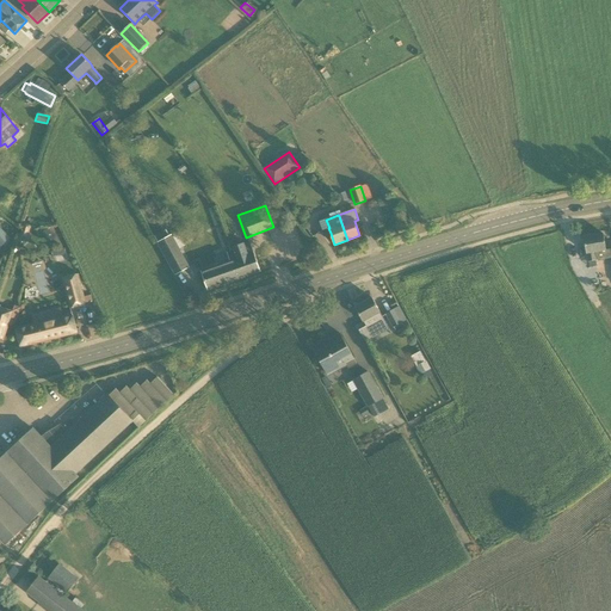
[(0,228),(0,245),(1,247),(10,239),(1,228),(0,228)]
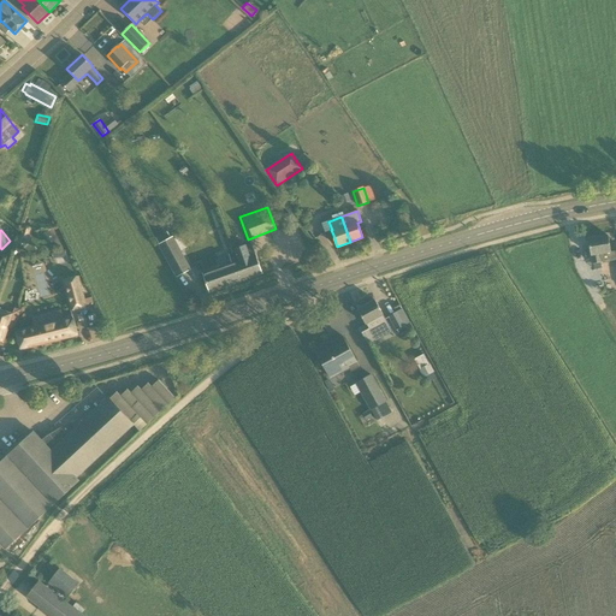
[(158,241),(170,235),(167,231),(155,237),(158,241)]
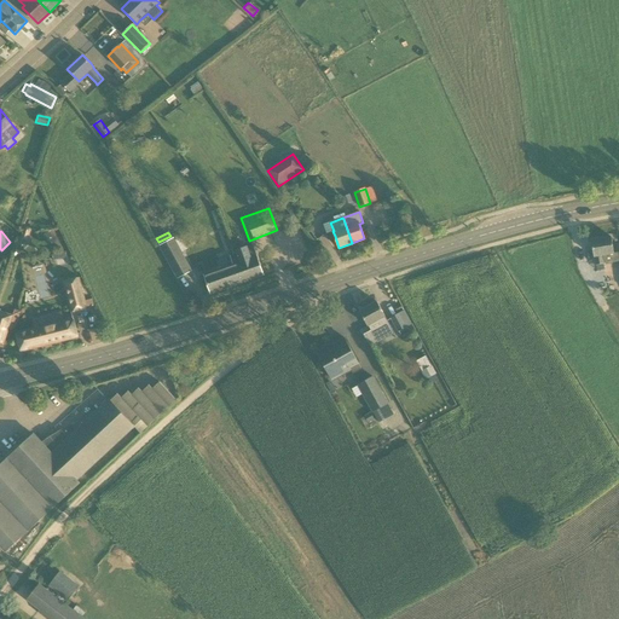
[(618,252),(614,253),(611,237),(591,239),(595,265),(618,261),(618,252)]
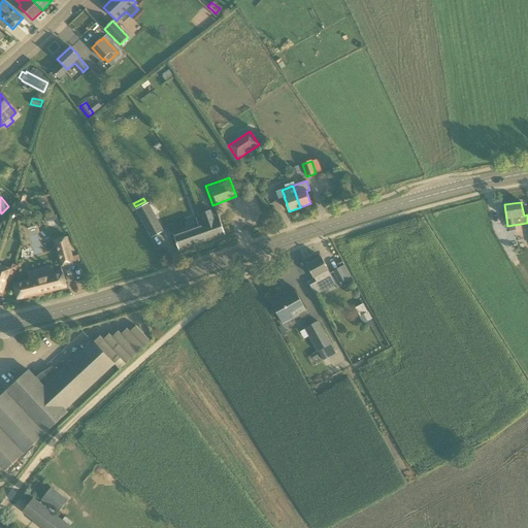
[(146,204),(137,209),(152,237),(163,231),(156,217),(155,218),(146,204)]
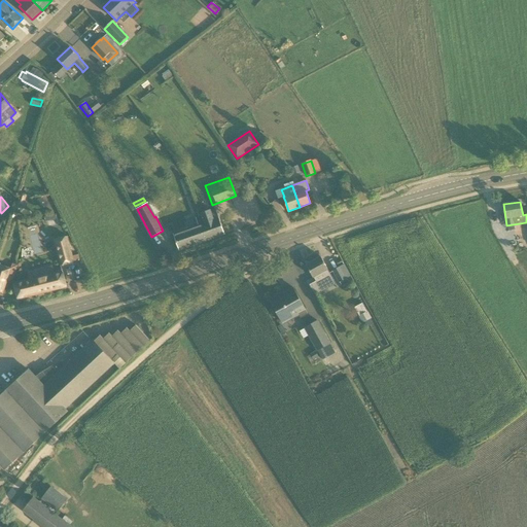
[(198,225),(174,234),(176,241),(179,250),(203,242),(224,235),(221,224),(216,211),(211,212),(210,209),(209,210),(210,211),(201,214),(201,213),(200,213),(201,216),(195,218),(198,225)]
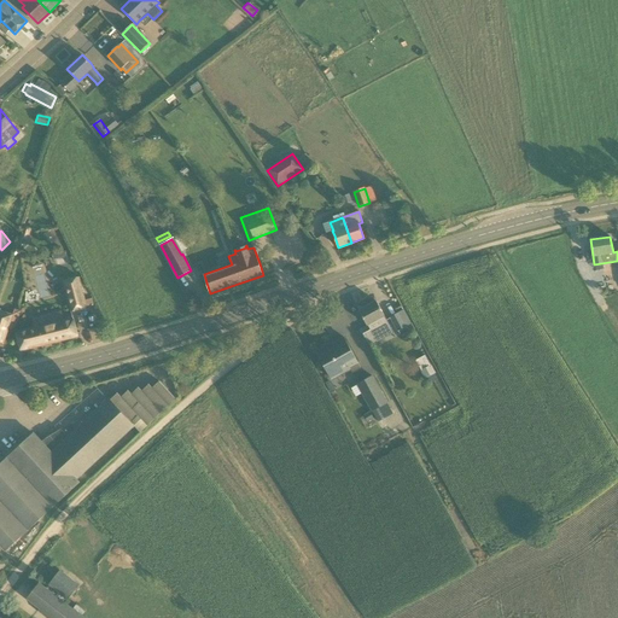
[(79,278),(63,281),(70,310),(86,307),(79,278)]
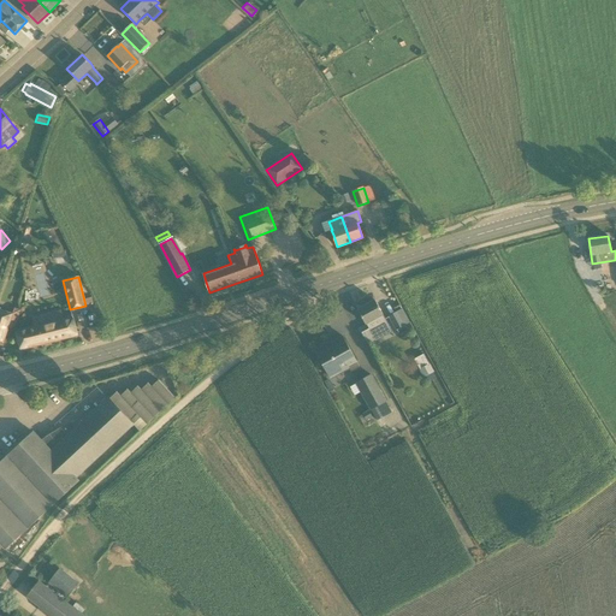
[(375,339),(383,335),(388,332),(383,324),(378,327),(374,320),(384,315),(375,301),(357,309),(366,325),(367,324),(375,339)]
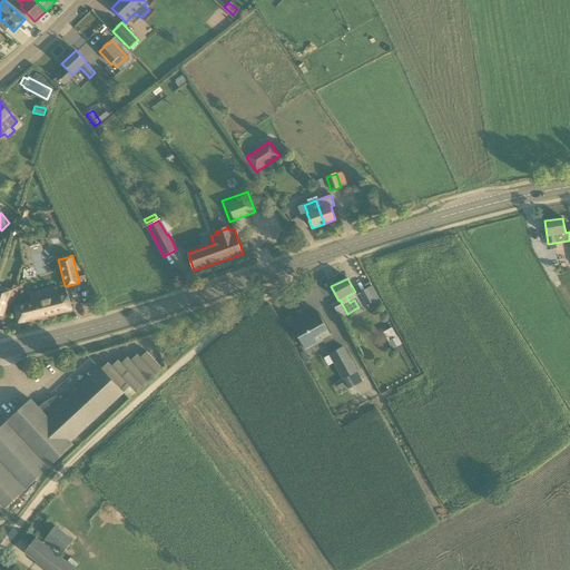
[(0,286),(0,316),(3,317),(8,304),(10,304),(13,303),(19,287),(13,285),(12,291),(0,286)]
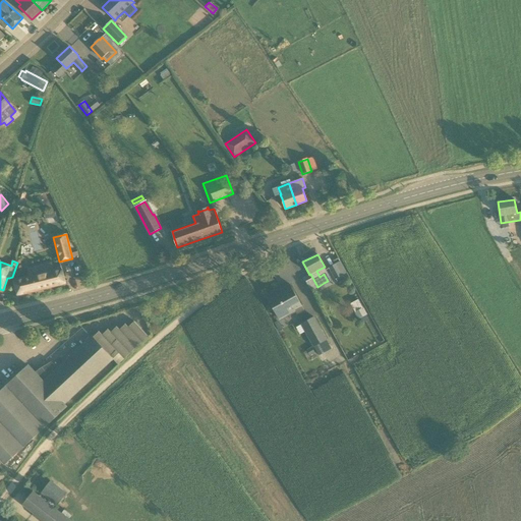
[(342,276),(346,274),(340,262),(329,268),(337,283),(344,280),(342,276)]
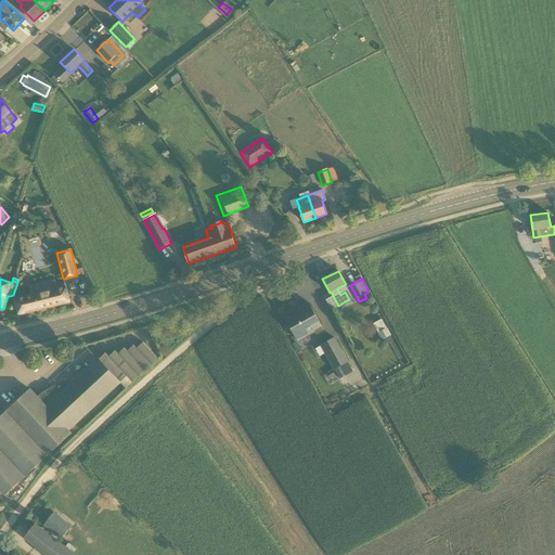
[(14,298),(18,315),(69,302),(65,285),(14,298)]
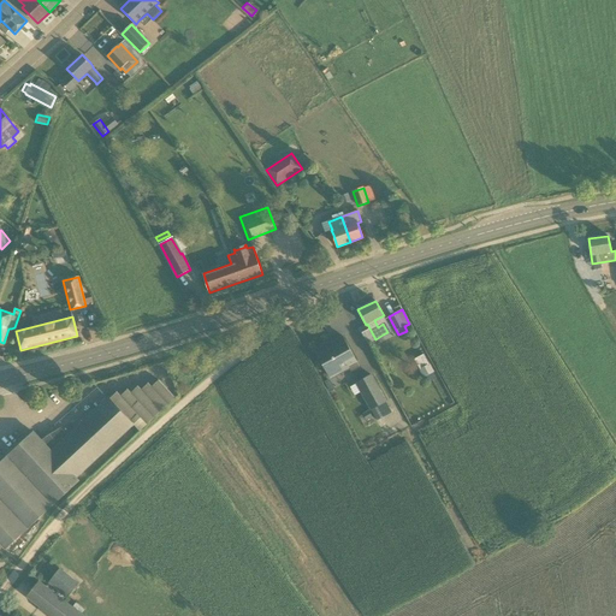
[(318,350),(315,351),(331,380),(350,369),(351,372),(360,367),(357,363),(357,362),(343,337),(326,345),(325,344),(317,349),(318,350)]
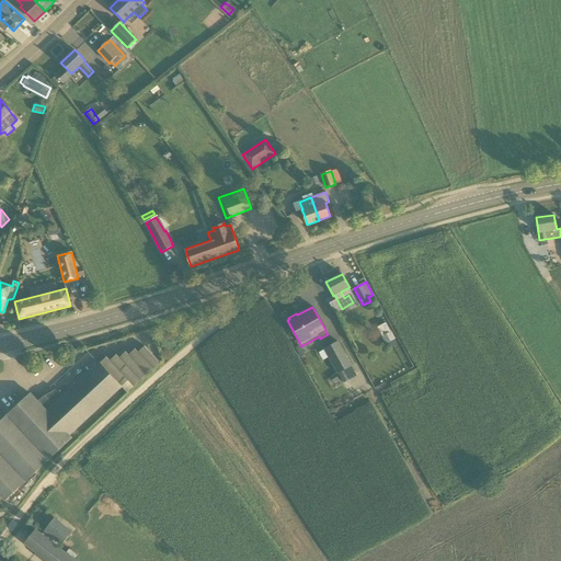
[(385,343),(395,340),(387,321),(377,325),(385,343)]
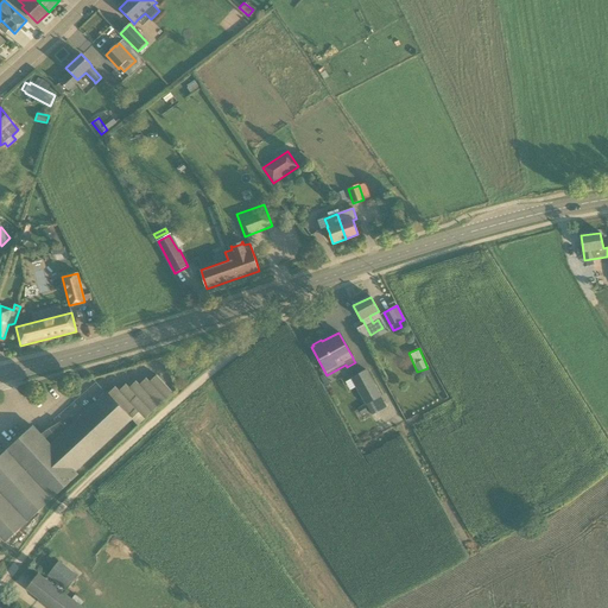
[(381,397),(367,369),(352,378),(366,405),(381,397)]
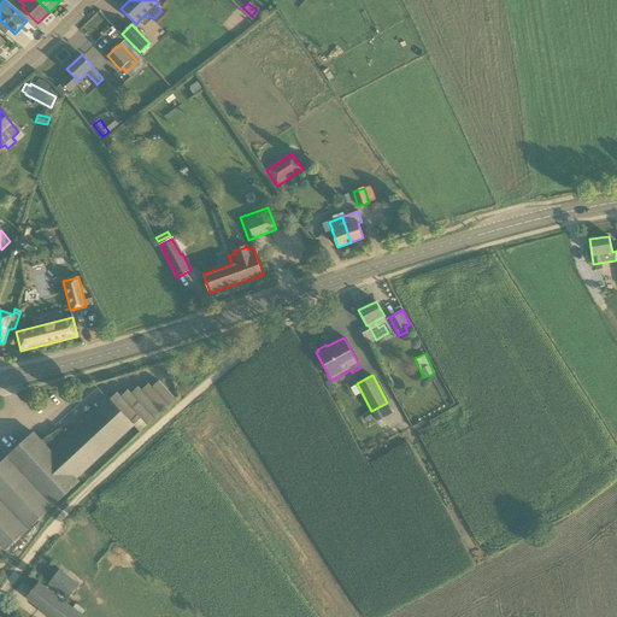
[(133,425),(140,432),(176,399),(159,381),(152,388),(148,385),(141,391),(139,387),(131,394),(128,391),(121,397),(117,393),(110,400),(109,399),(66,438),(60,432),(45,446),(34,433),(0,463),(0,542),(6,550),(78,482),(76,479),(133,425)]
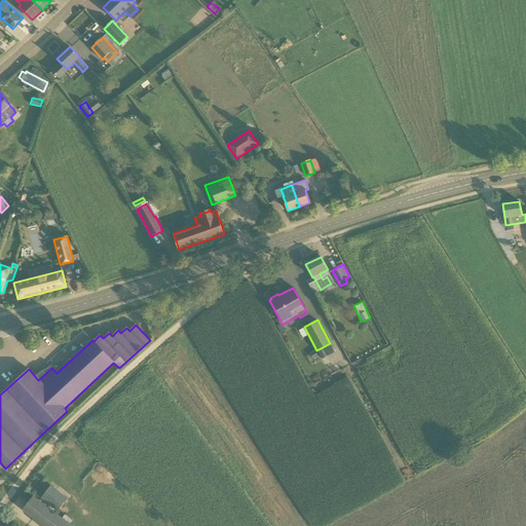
[(58,510),(67,498),(59,492),(50,486),(41,497),(49,503),(58,510)]
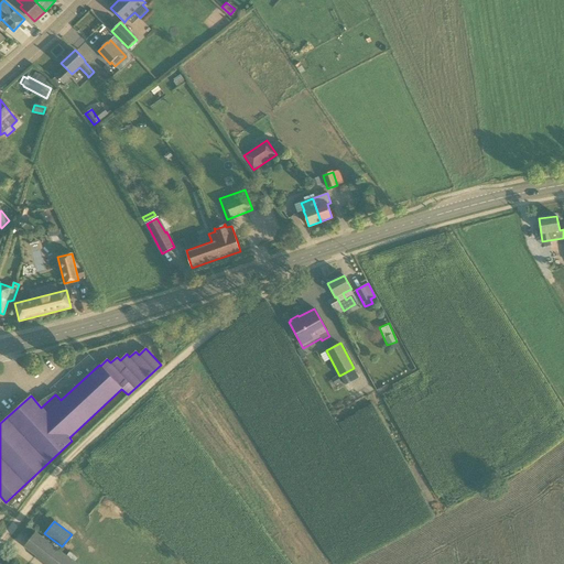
[(47,561),(51,563),(76,563),(35,532),(24,546),(46,563),(47,561)]
